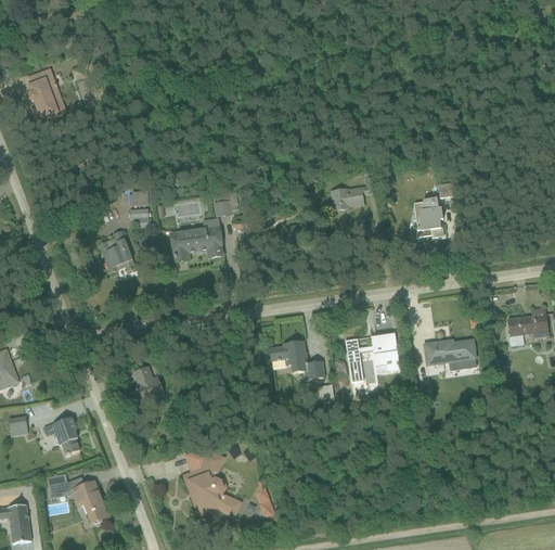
[(66,111),(51,68),(28,77),(31,84),(28,85),(30,92),(30,93),(28,96),(29,98),(30,100),(31,100),(35,101),(37,106),(31,109),(37,122),(66,111)]
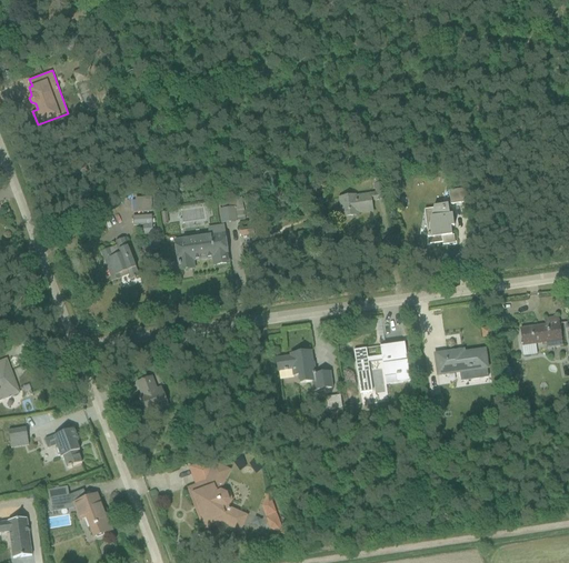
[(373,209),(371,199),(385,197),(381,176),(373,177),(376,190),(356,193),(356,192),(338,194),(341,215),(359,213),(359,211),(373,209)]
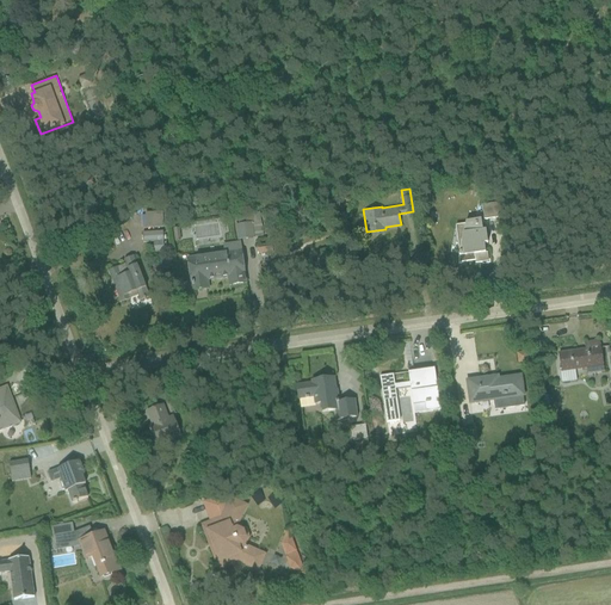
[(483,217),(501,215),(499,201),(481,202),(483,217)]
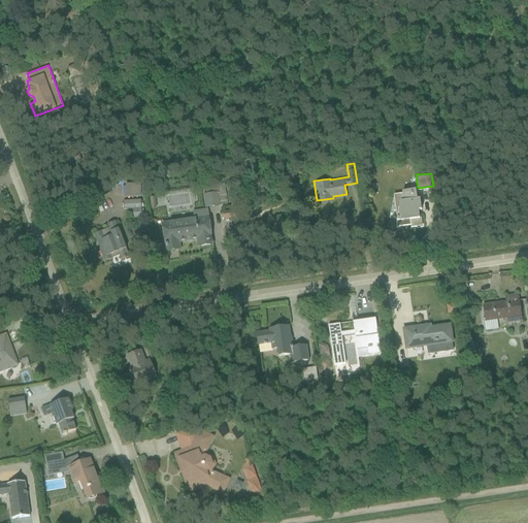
[(141,193),(140,181),(125,181),(126,194),(141,193)]
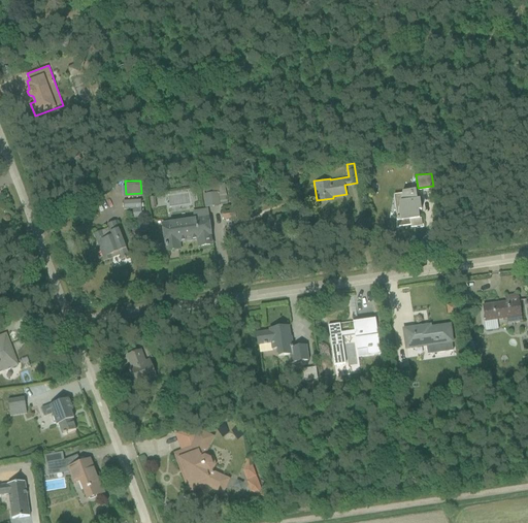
[(203,192),(205,205),(228,202),(225,181),(204,184),(206,192),(203,192)]
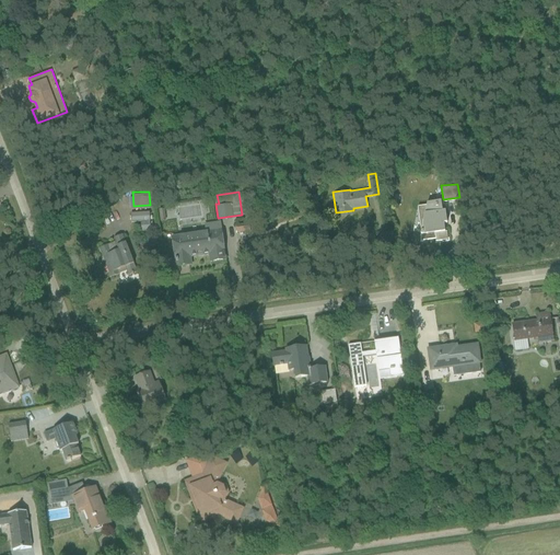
[(90,207),(105,201),(103,196),(88,203),(90,207)]
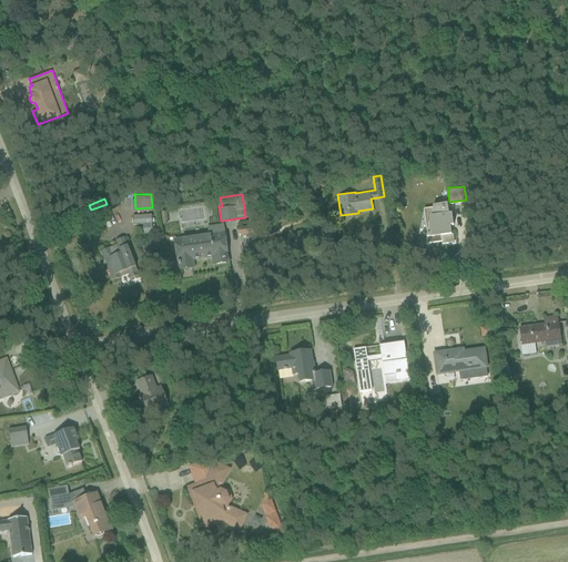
[(442,242),(454,241),(453,232),(450,232),(449,224),(453,223),(450,212),(448,212),(446,202),(433,204),(432,206),(424,207),(427,235),(426,242),(442,239),(442,242)]
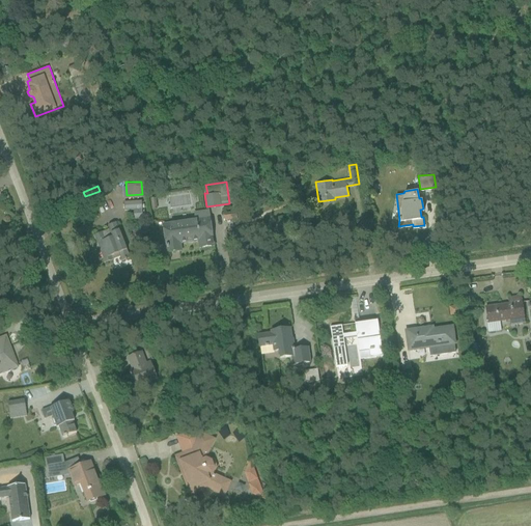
[(141,199),(123,199),(124,209),(133,208),(134,217),(143,217),(141,199)]
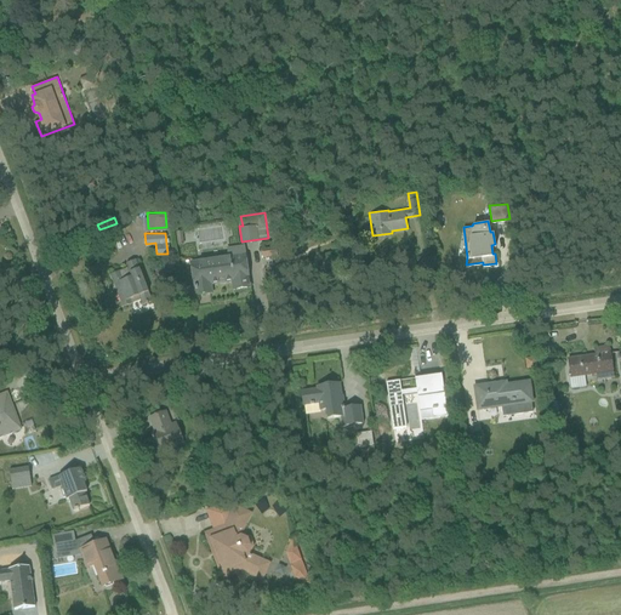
[(233,289),(251,285),(245,243),(226,245),(227,255),(189,260),(194,294),(212,291),(212,283),(231,280),(233,289)]
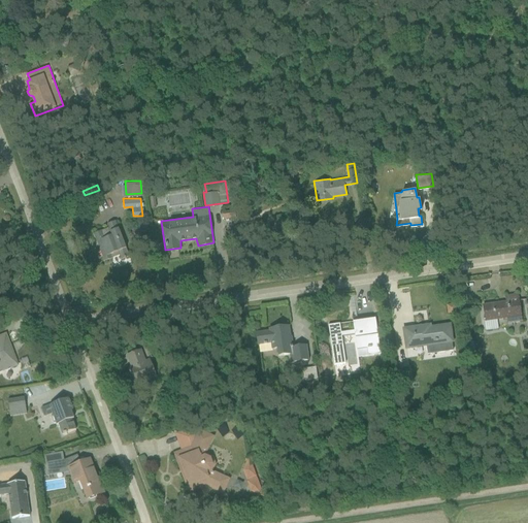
[(237,210),(221,210),(222,220),(237,220),(237,210)]
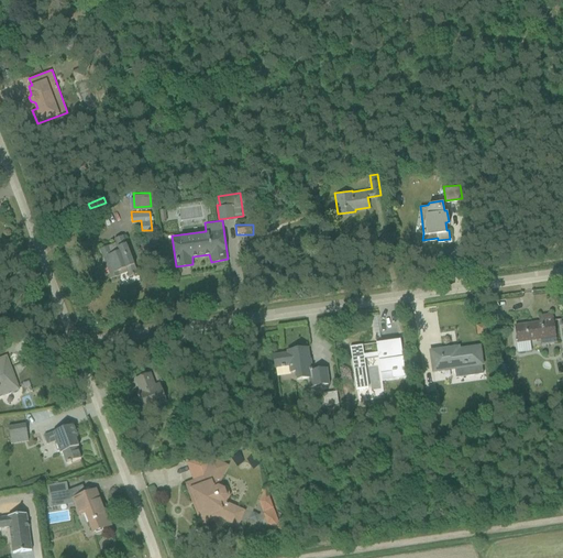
[(125,265),(129,274),(132,273),(133,274),(134,273),(134,272),(138,271),(123,233),(113,237),(116,241),(99,248),(111,276),(120,273),(118,269),(125,265)]
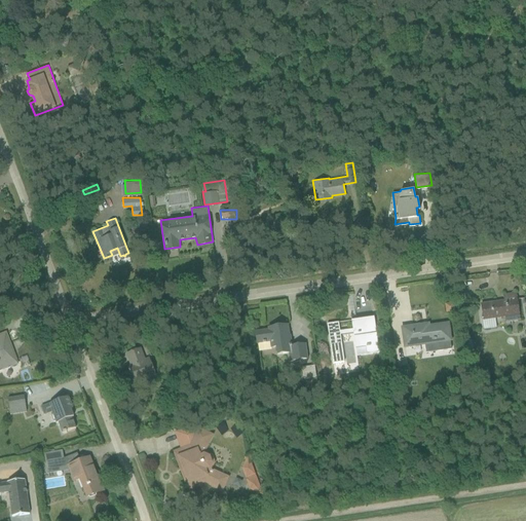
[(504,321),(519,319),(515,291),(503,293),(504,298),(481,301),(483,319),(482,319),(483,327),(496,326),(494,317),(504,315),(504,321)]
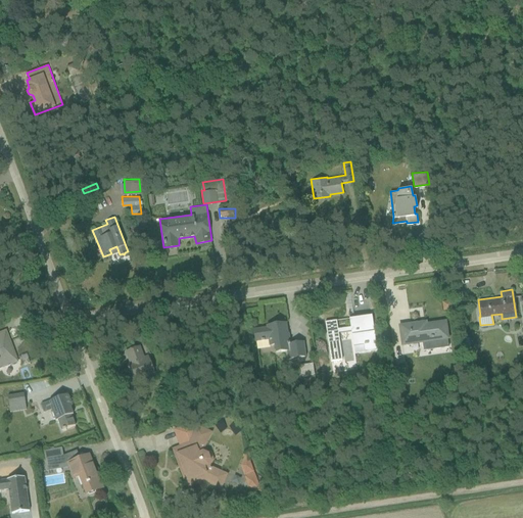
[(354,351),(377,348),(372,313),(353,316),(354,318),(349,318),(350,325),(351,329),(354,351)]
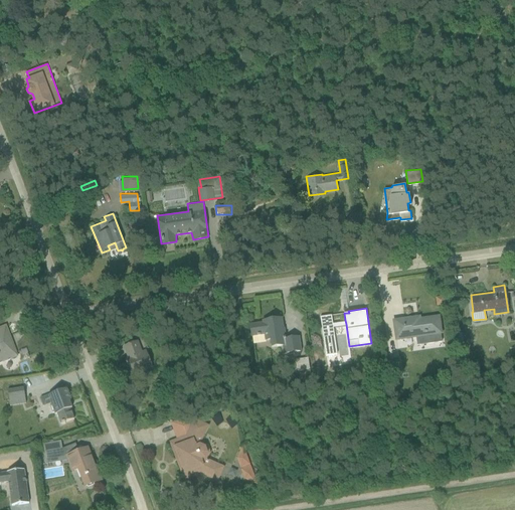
[(331,313),(320,315),(326,354),(336,352),(333,325),(346,324),(345,320),(332,322),(331,313)]
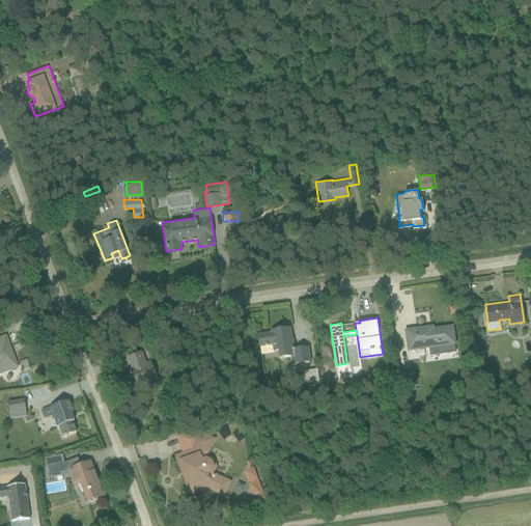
[(443,344),(454,342),(451,325),(426,328),(426,326),(406,329),(409,349),(428,347),(429,351),(431,353),(442,351),(444,349),(443,344)]
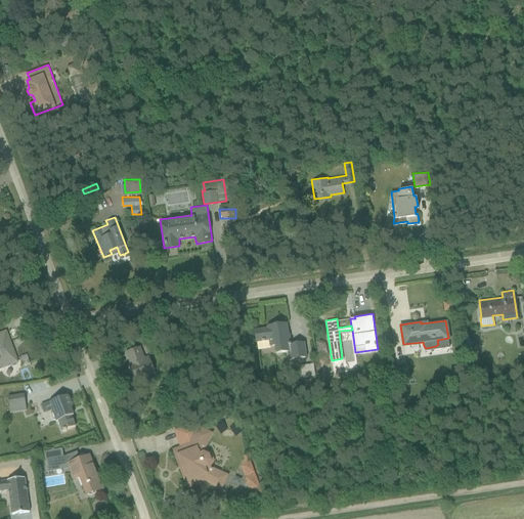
[(288,358),(307,355),(304,340),(289,342),(286,321),(267,323),(267,327),(254,328),(256,340),(268,339),(269,344),(274,344),(275,351),(287,350),(288,358)]
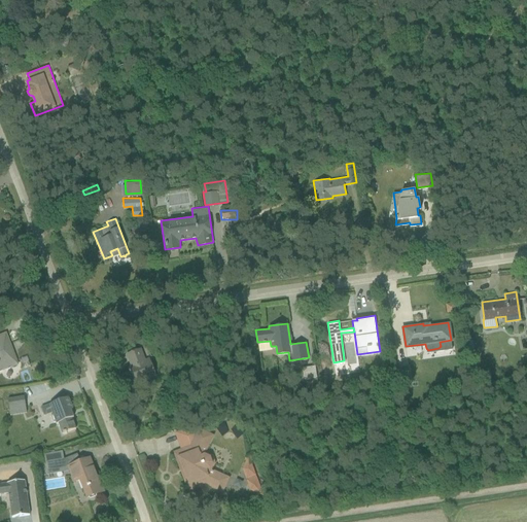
[(0,369),(19,361),(6,329),(0,332),(0,369)]
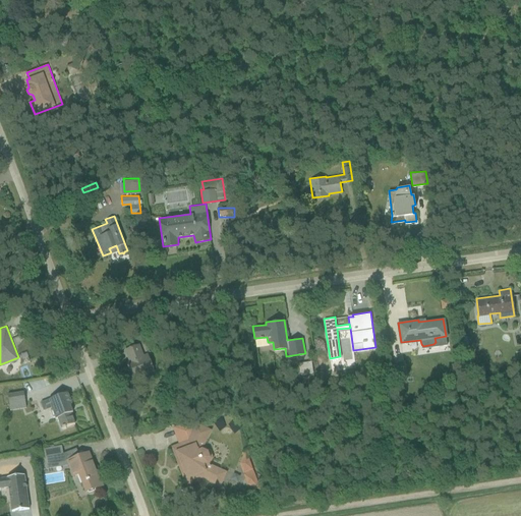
[(132,378),(154,369),(148,351),(142,353),(138,343),(126,348),(130,359),(126,361),(132,378)]
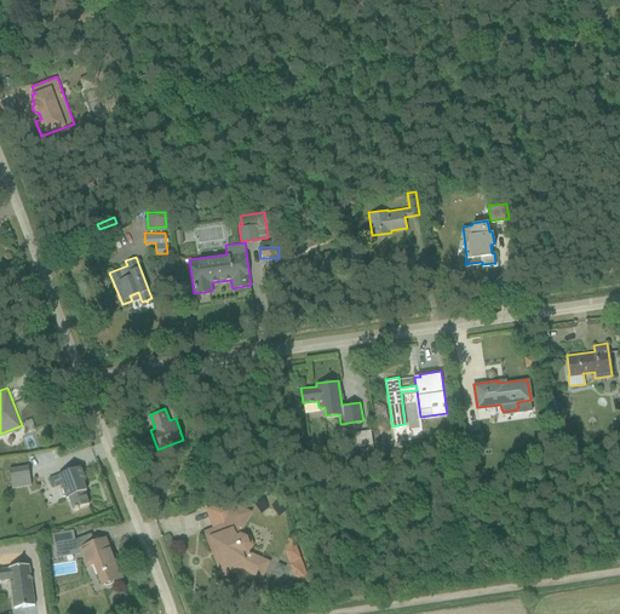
[(480,446),(482,445),(480,428),(470,429),(472,446),(474,446),(475,453),(481,452),(480,446)]
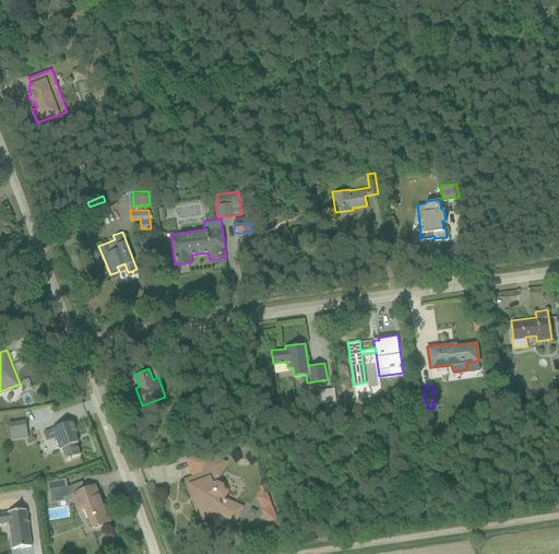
[(322,400),(335,398),(334,387),(321,389),(322,400)]
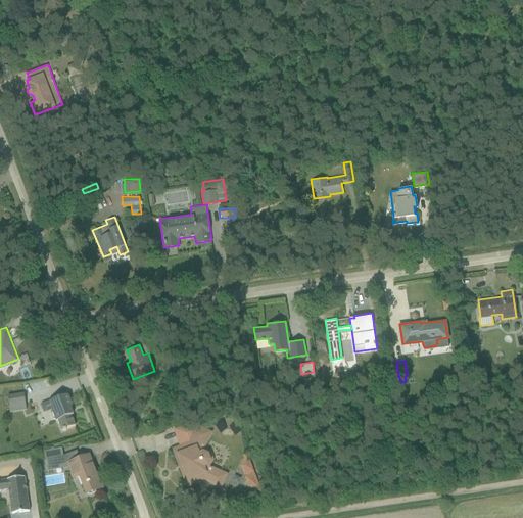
[(9,392),(10,409),(31,407),(29,390),(9,392)]
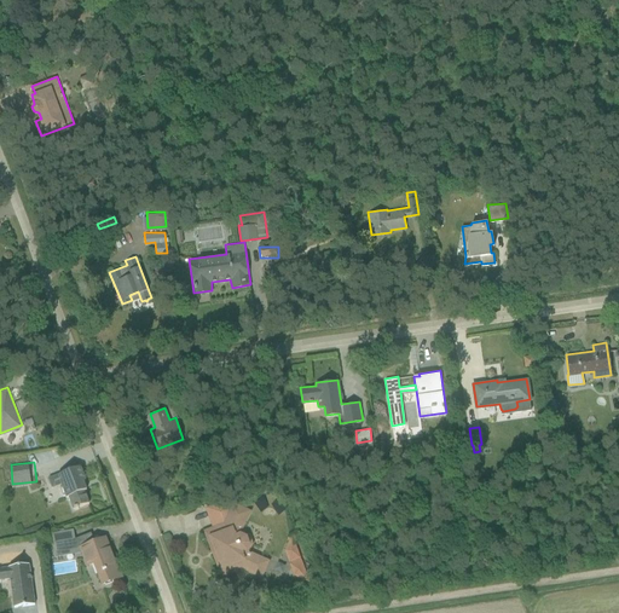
[(82,478),(85,478),(80,463),(48,475),(52,485),(61,481),(65,493),(68,493),(73,507),(88,501),(85,487),(86,487),(82,478)]
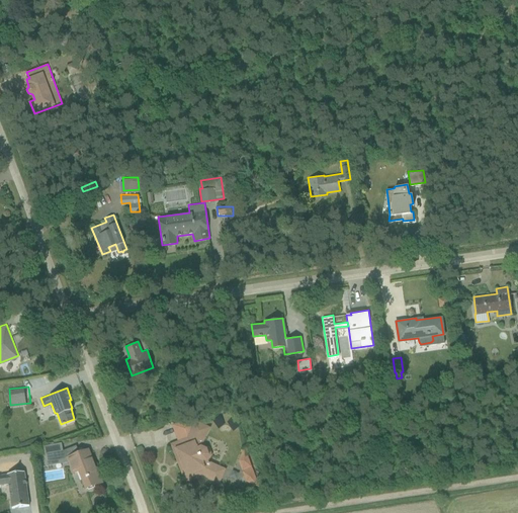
[(172,442),(185,479),(202,473),(220,480),(226,466),(208,458),(211,452),(208,445),(202,442),(210,425),(194,419),(193,421),(173,423),(180,440),(172,442)]
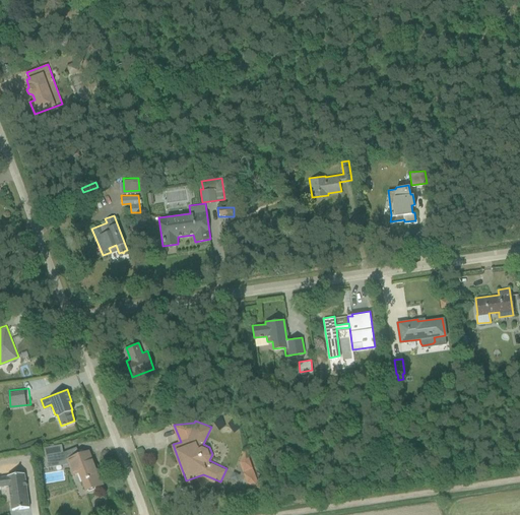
[(79,471),(85,488),(103,483),(99,472),(96,473),(87,450),(79,453),(76,446),(63,451),(46,453),(48,465),(68,462),(72,474),(79,471)]
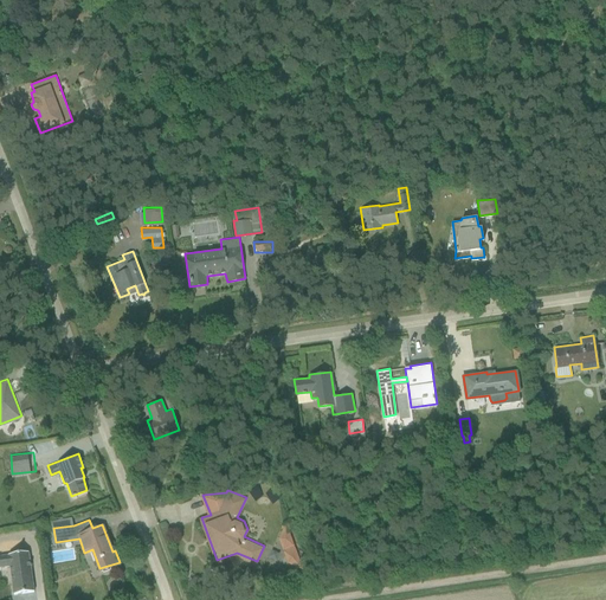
[(278,536),(288,561),(303,568),(285,522),(278,536)]
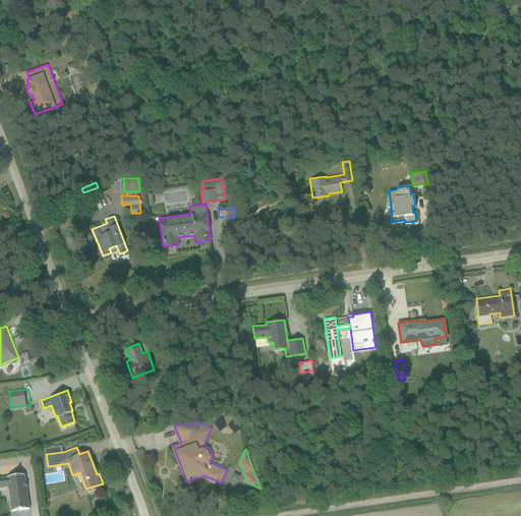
[(0,485),(8,485),(12,509),(30,507),(24,472),(0,475),(0,485)]
